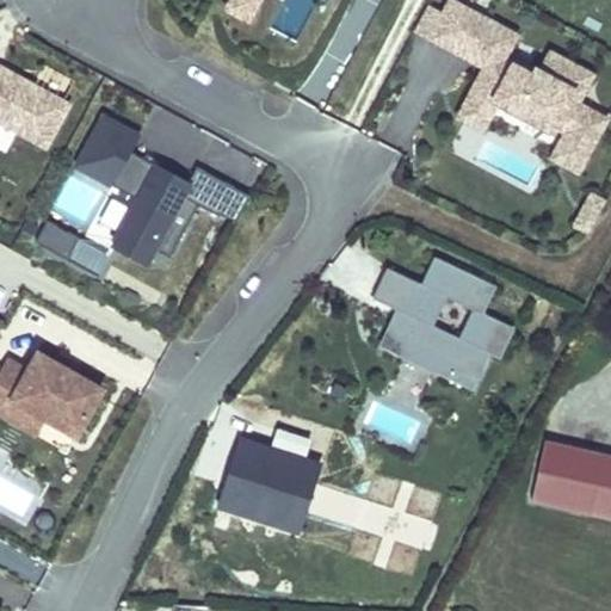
[(263,0),(227,0),(224,7),(252,22),(263,0)]
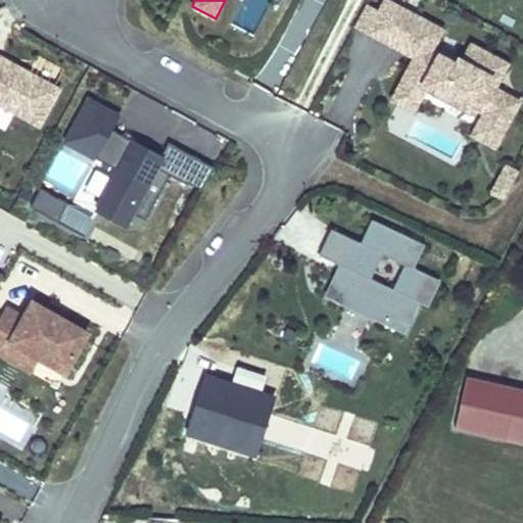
[(368,2),(354,26),(398,49),(403,40),(418,47),(413,57),(402,77),(422,87),(423,85),(440,93),(444,85),(474,101),(470,109),(477,113),(479,110),(482,112),(477,121),(505,136),(522,101),(522,98),(500,86),(512,61),(472,40),(464,54),(460,52),(458,57),(440,48),(438,51),(435,50),(447,28),(395,0),(382,0),(379,8),(368,2)]
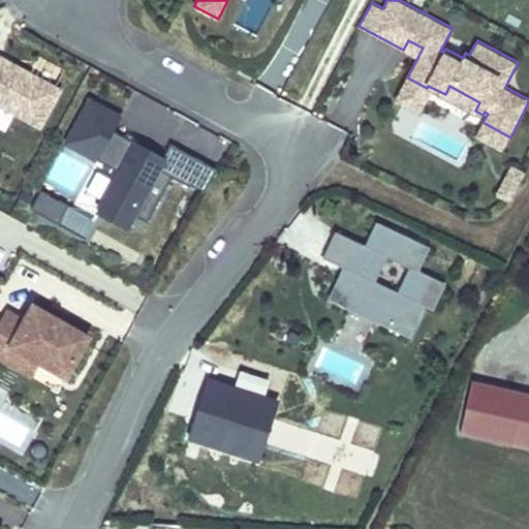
[(408,40),(403,50),(417,58),(423,48),(408,40)]
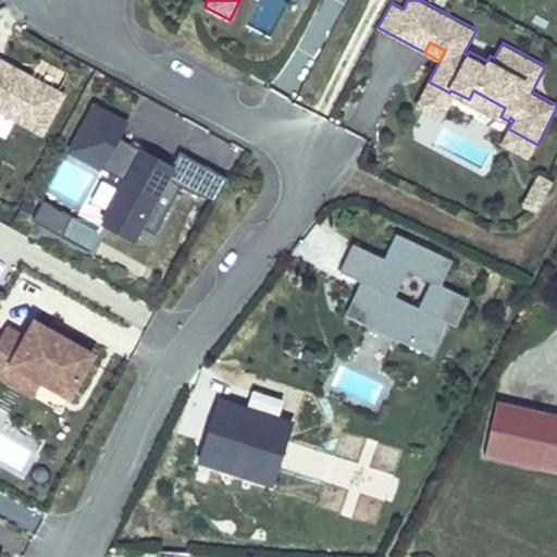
[(66,93),(0,56),(0,111),(44,135),(66,93)]
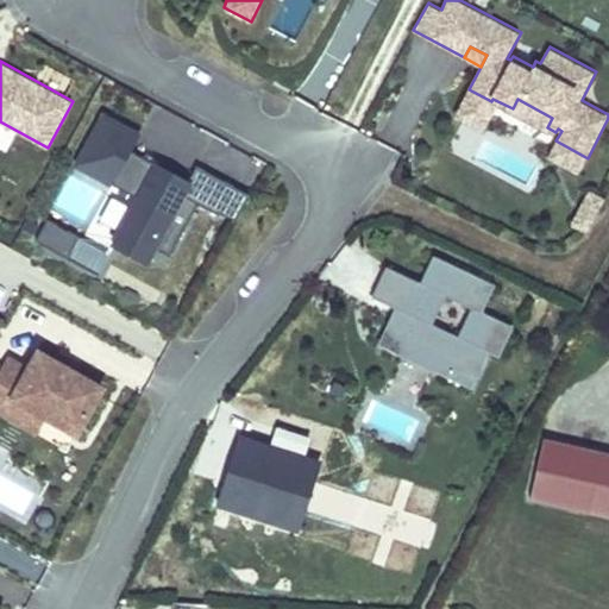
[(469,89),(454,115),(484,132),(498,105),(491,101),(469,89)]
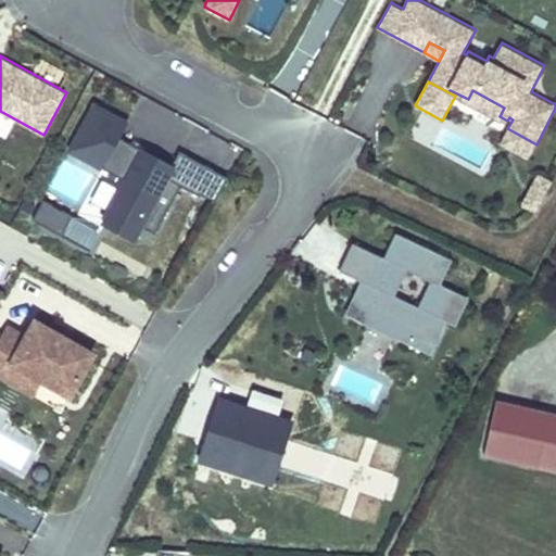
[(468,99),(500,116),(504,108),(472,90),(468,99)]
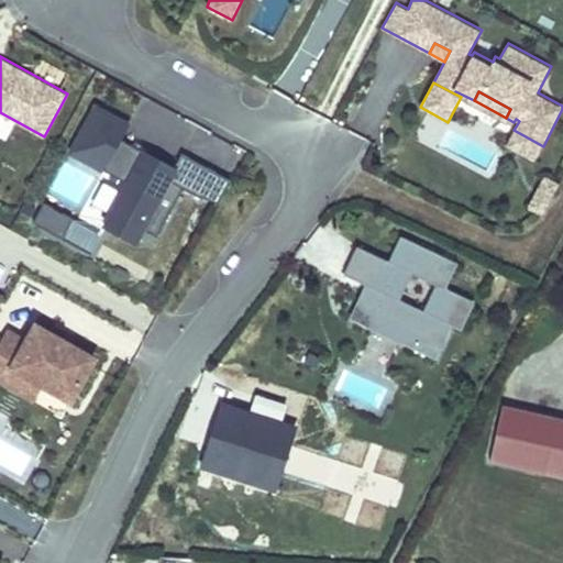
[(103,168),(127,180),(102,224),(139,244),(146,229),(157,235),(184,187),(202,197),(203,195),(217,170),(183,152),(176,165),(144,147),(143,151),(122,139),(132,121),(96,102),(68,152),(102,170),(103,168)]
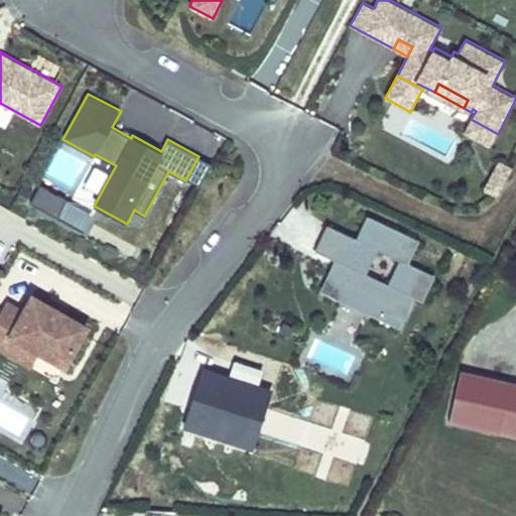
[(471,119),(464,133),(491,147),(498,134),(471,119)]
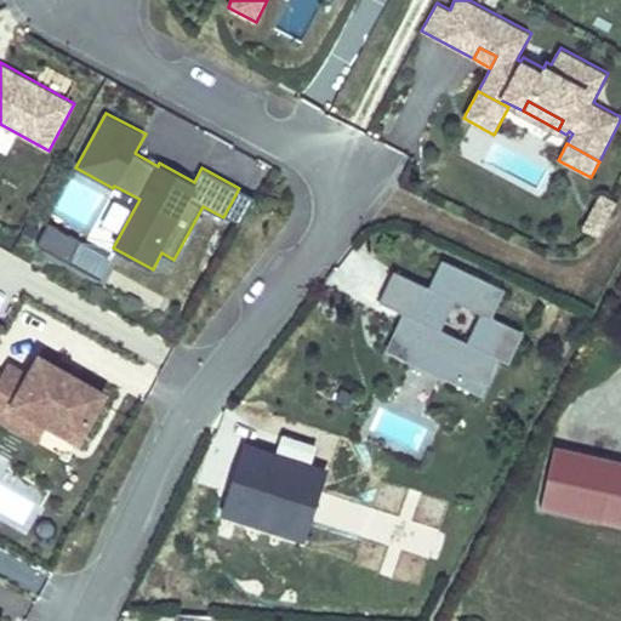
[(241,224),(256,198),(239,188),(224,215),(241,224)]
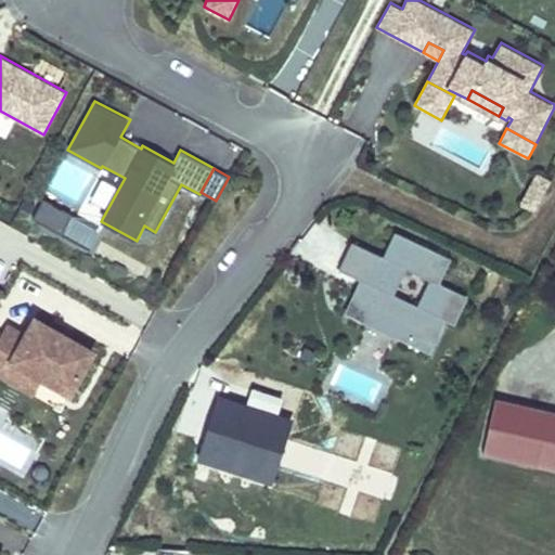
[(552,180),(538,172),(520,204),(536,213),(552,180)]
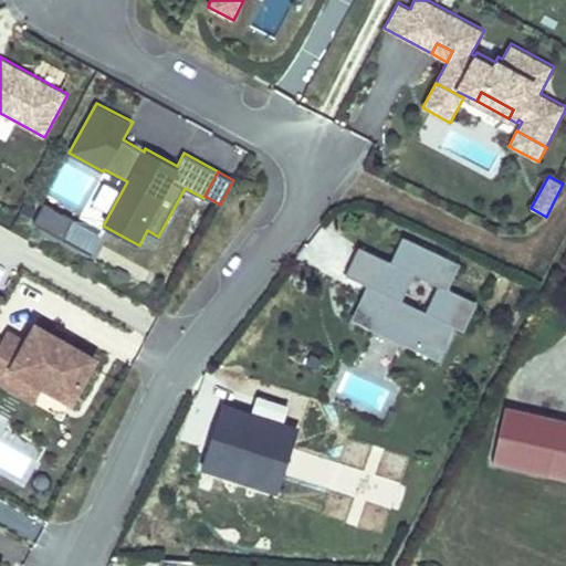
[(27,201),(20,211),(31,218),(37,208),(27,201)]
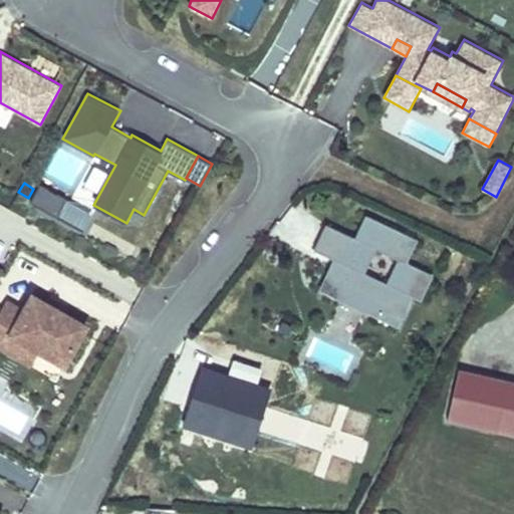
[(56,217),(66,199),(39,185),(30,202),(56,217)]
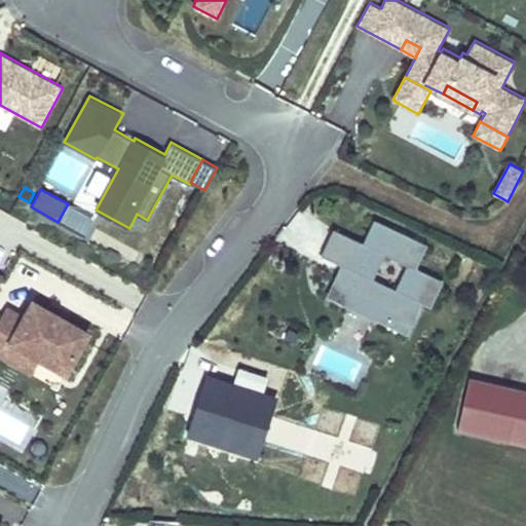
[(428,248),(375,222),(364,246),(334,233),(322,258),(342,267),(351,272),(338,300),(391,325),(405,297),(423,306),(431,310),(444,284),(417,271),(428,248)]
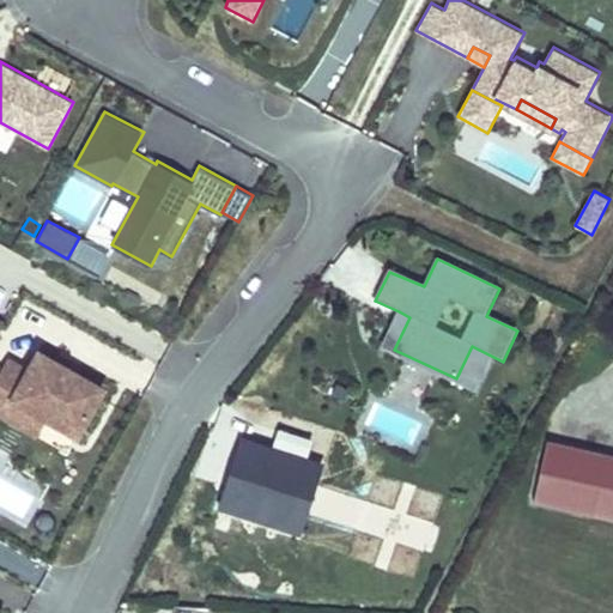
[(399,311),(381,349),(475,394),(493,357),(472,346),(456,378),(394,350),(410,317),(399,311)]
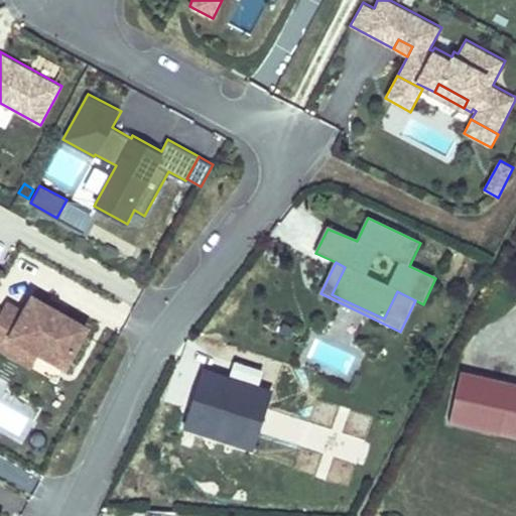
[(84,327),(30,296),(21,311),(3,302),(0,307),(0,348),(1,349),(9,335),(62,365),(84,327)]
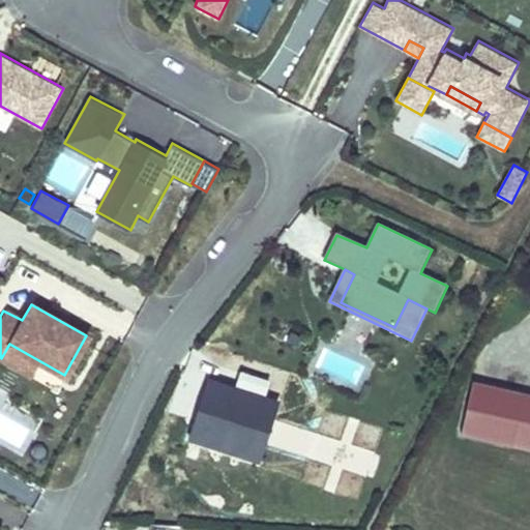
[(236,385),(267,395),(272,381),(241,371),(236,385)]
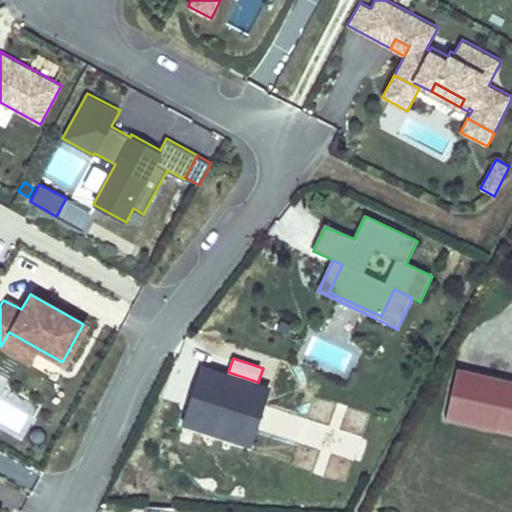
[(203,363),(182,423),(252,447),(273,387),(258,382),(228,372),(203,363)]
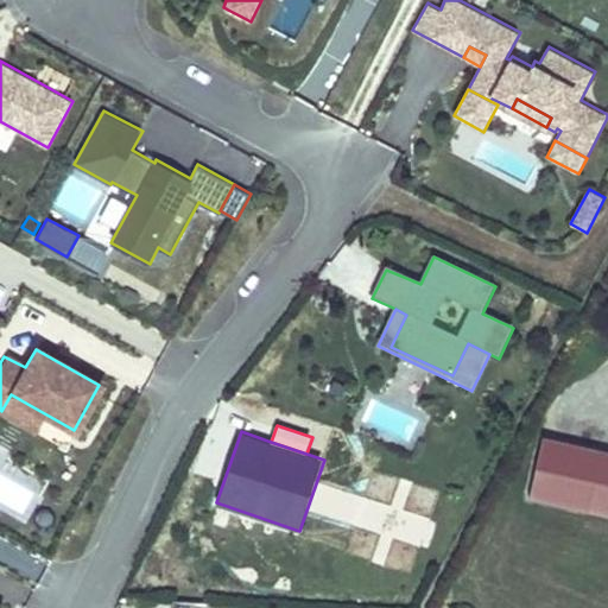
[(607,514),(607,453),(543,438),(530,498),(607,514)]
